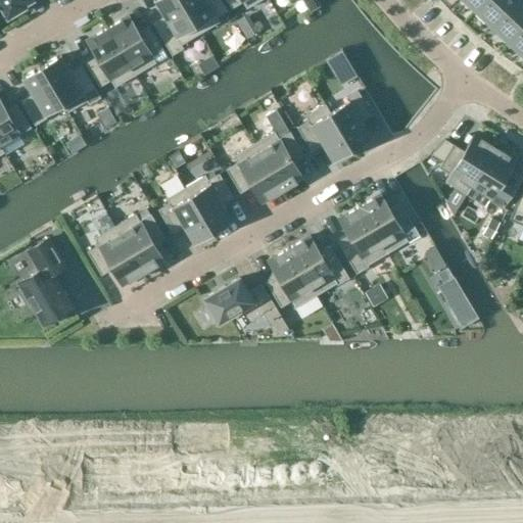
[(0,0),(0,2),(7,15),(22,7),(21,5),(29,0),(0,0)]
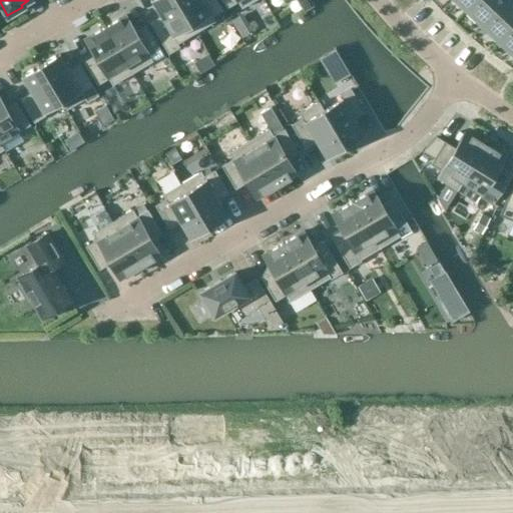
[(176,0),(153,0),(151,1),(160,17),(150,24),(168,55),(180,48),(179,46),(197,35),(176,0)]
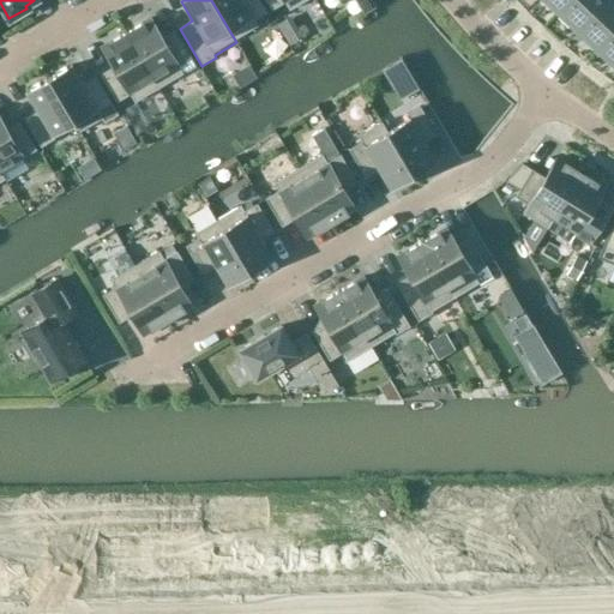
[(211,0),(236,42),(259,29),(256,23),(269,16),(259,0),(211,0)]
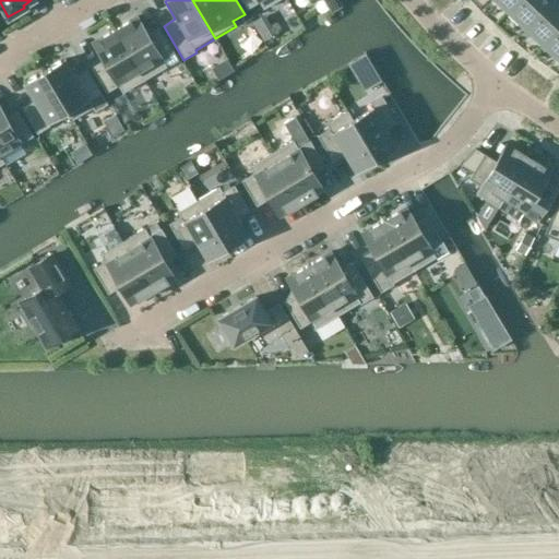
[(283,0),(241,0),(251,16),(263,9),(264,11),(283,0)]
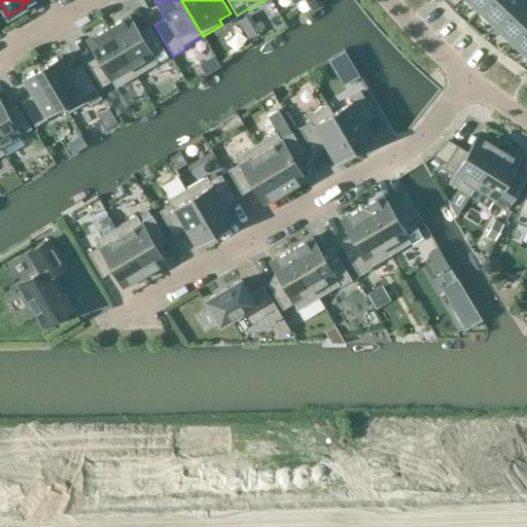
[(321,6),(317,0),(306,0),(313,11),(321,6)]
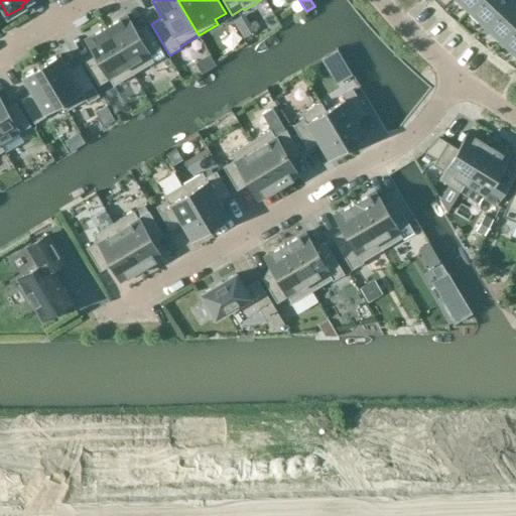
[(459,0),(470,10),(479,0),(459,0)]
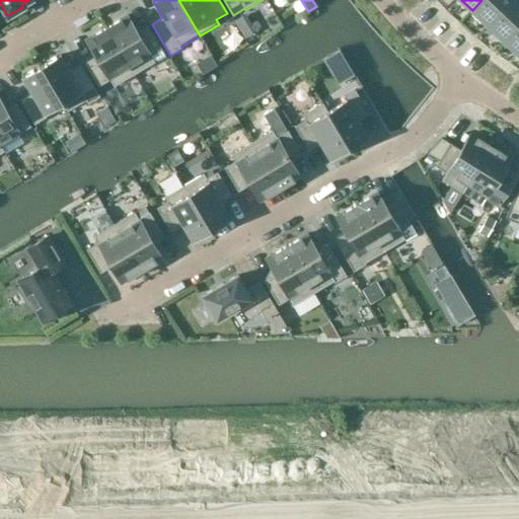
[(482,0),(472,10),(489,25),(513,0),(482,0)]
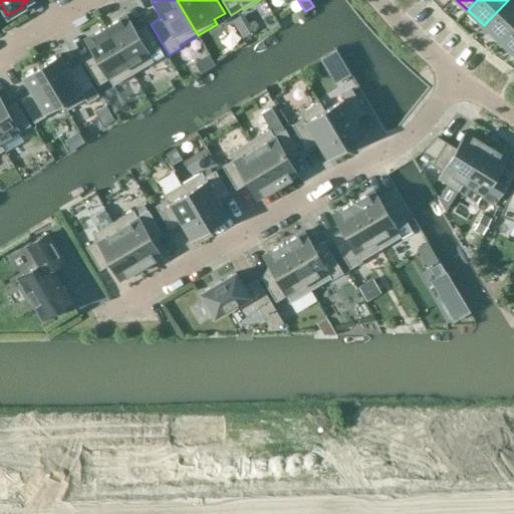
[(513,0),(508,0),(484,25),(500,41),(513,25),(513,0)]
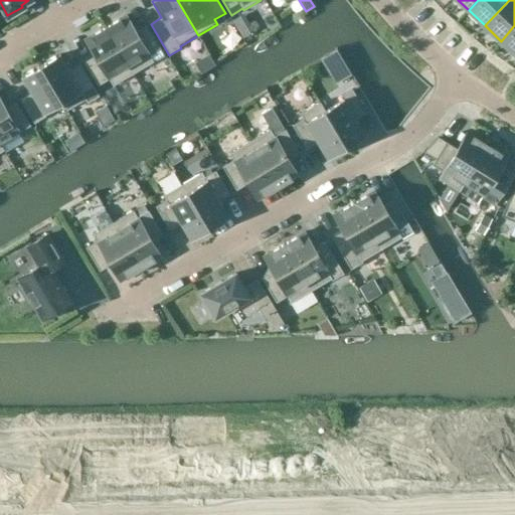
[(127,15),(106,28),(133,73),(153,61),(150,55),(161,48),(147,25),(136,31),(127,15)]
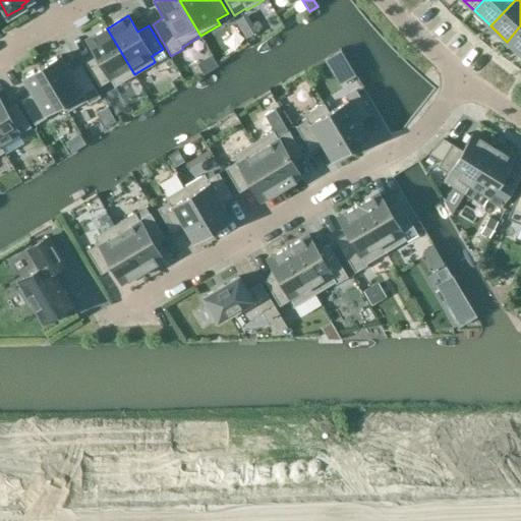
[(520,25),(507,42),(520,54),(520,25)]
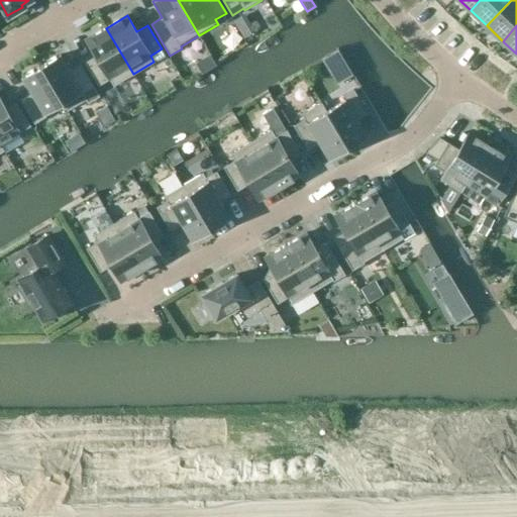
[(106,28),(86,40),(95,57),(84,63),(98,86),(109,80),(113,86),(133,74),(106,28)]
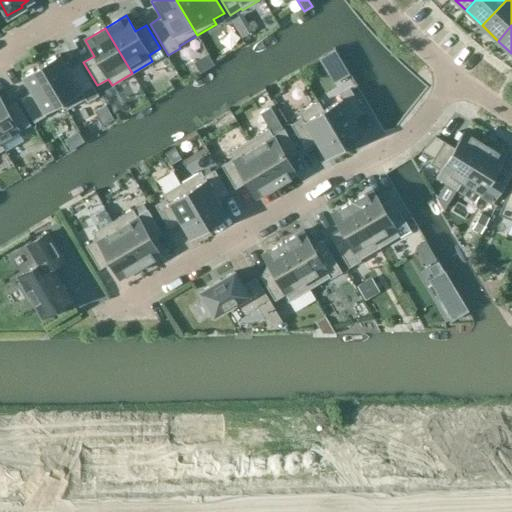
[(60,54),(41,66),(62,101),(80,91),(82,94),(94,87),(80,64),(69,70),(60,54)]
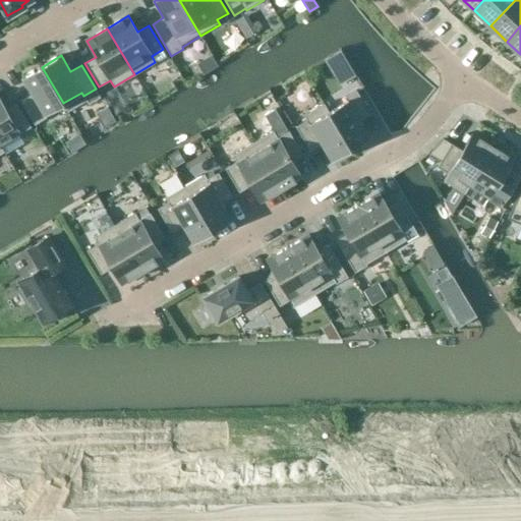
[(42,67),(21,78),(32,95),(20,101),(35,125),(47,118),(44,114),(63,103),(42,67)]
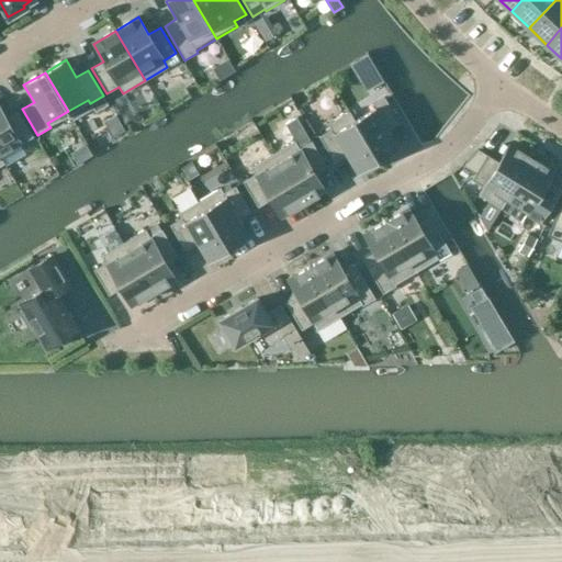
[(388,130),(400,123),(384,98),(372,105),(374,109),(353,121),(378,160),(398,148),(388,130)]
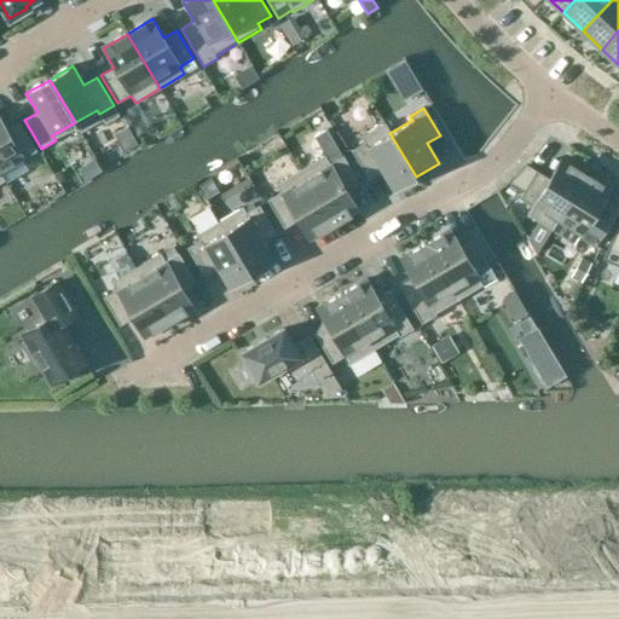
[(0,174),(4,181),(5,180),(0,172),(0,169),(21,157),(22,160),(36,151),(19,122),(7,131),(0,119),(0,174)]
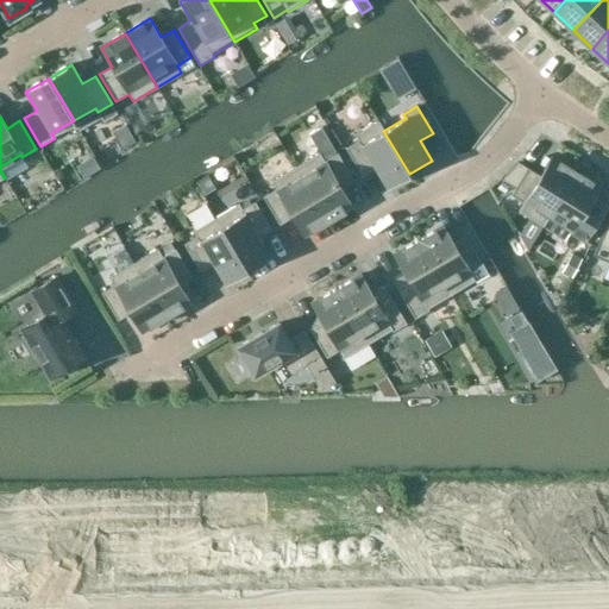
[(383,131),(378,121),(355,135),(358,140),(345,148),(362,176),(375,168),(385,187),(409,174),(383,131)]
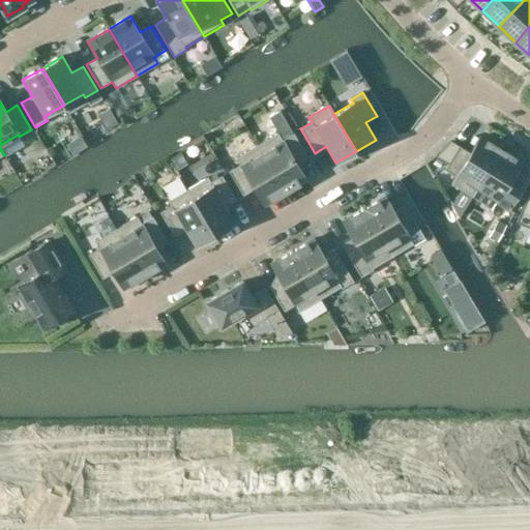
[(294,133),(283,140),(278,133),(257,145),(286,193),(306,180),(296,164),(307,157),(294,133)]
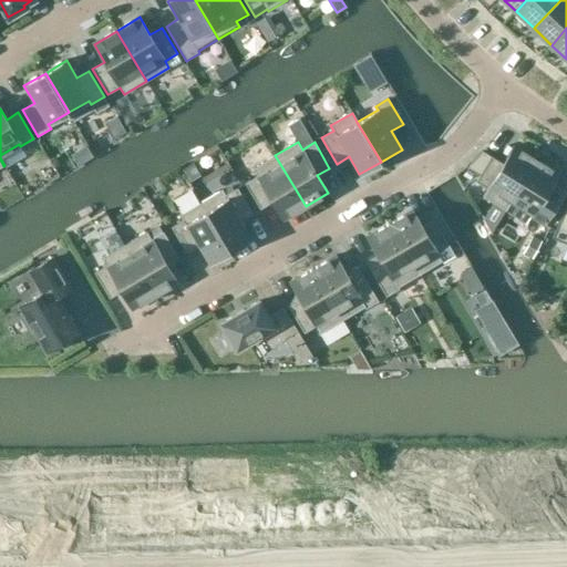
[(506,212),(512,202),(536,160),(514,146),(503,164),(491,156),(475,182),(487,189),(483,196),(506,212)]
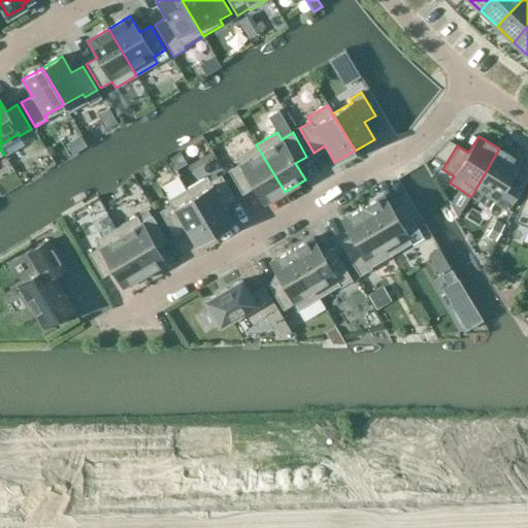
[(442,169),(457,145),(449,140),(428,160),(442,169)]
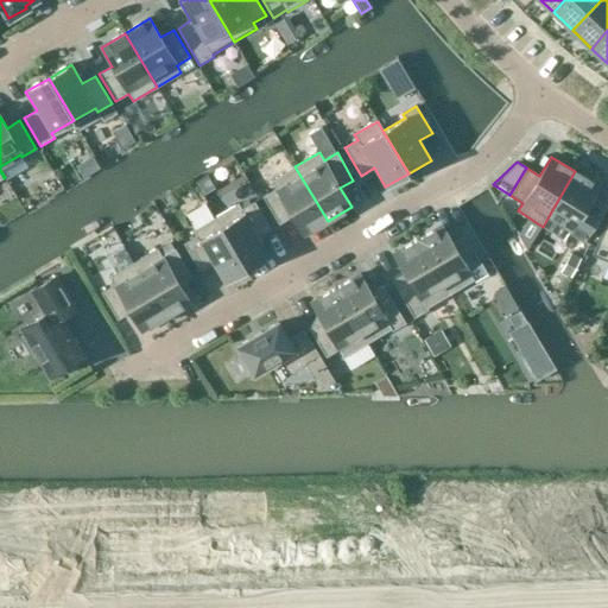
[(328,221),(295,166),(271,181),(276,189),(263,196),(279,225),(292,216),(303,235),(328,221)]
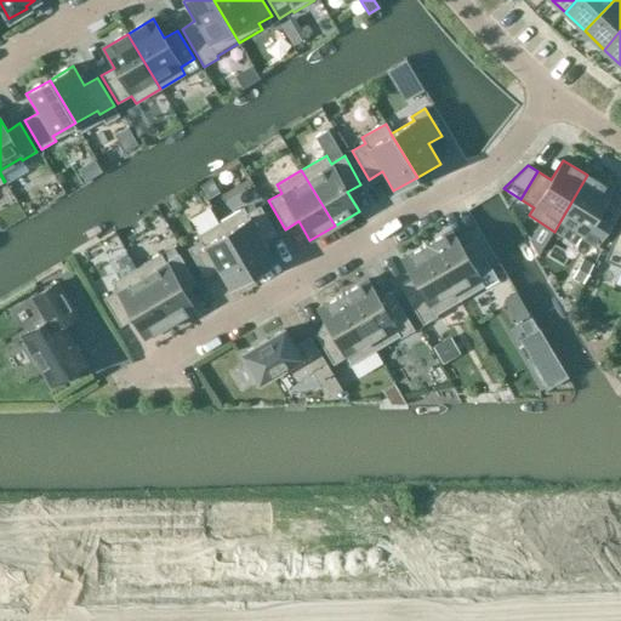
[(611,191),(587,175),(560,221),(582,234),(581,237),(596,245),(613,217),(599,209),(611,191)]
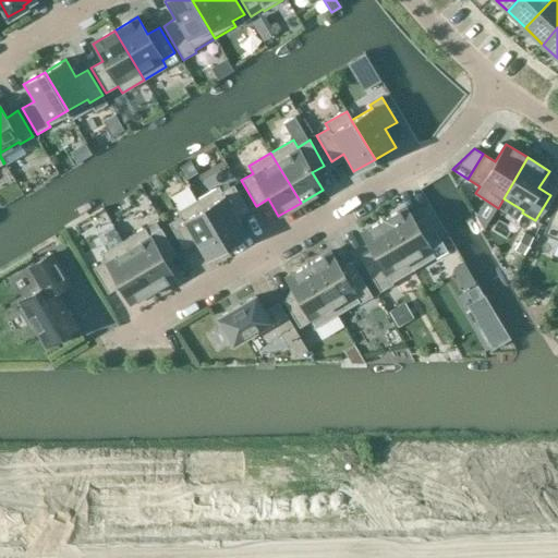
[(222,192),(219,186),(197,199),(227,247),(247,234),(237,217),(249,210),(233,185),(222,192)]
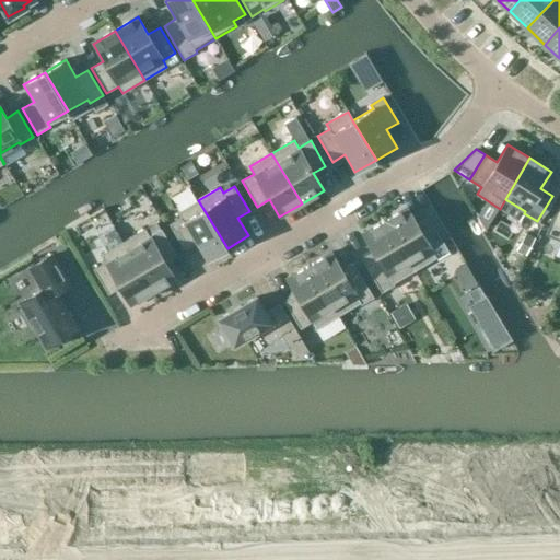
[(228,248),(198,200),(177,212),(181,218),(168,224),(184,249),(196,243),(206,260),(228,248)]
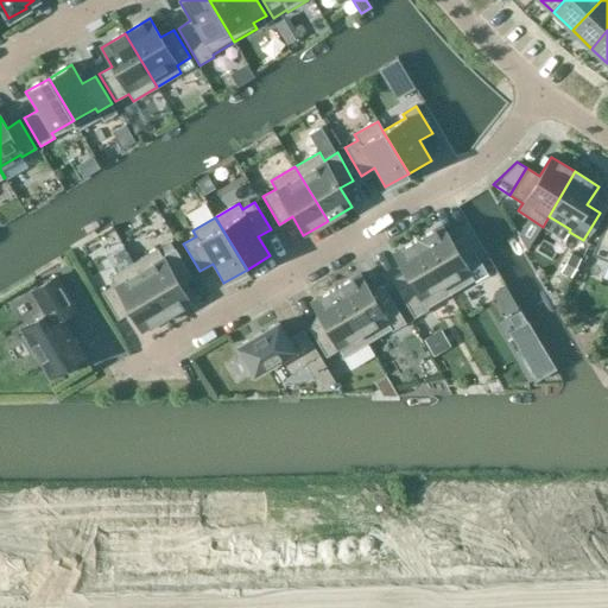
[(607,261),(607,217),(593,255),(607,261)]
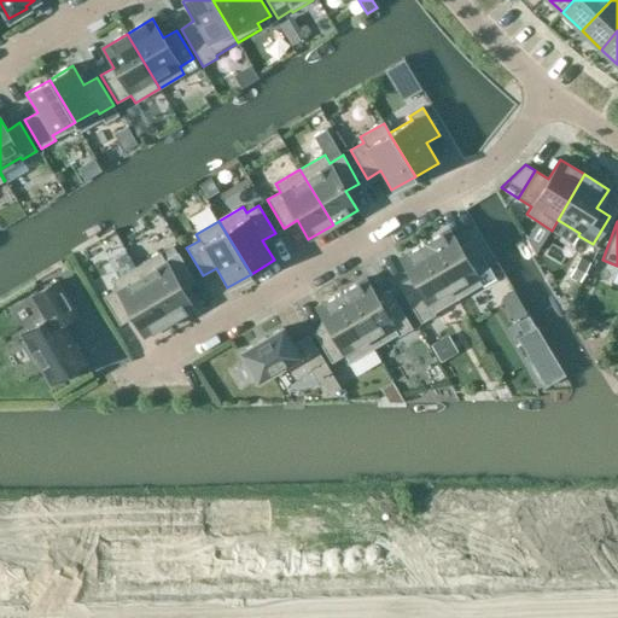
[(449,229),(425,244),(459,301),(496,279),(473,240),(460,249),(449,229)]
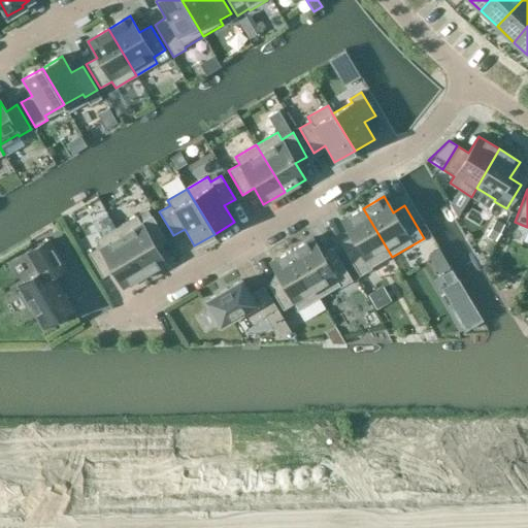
[(392,257),(363,208),(341,221),(352,237),(340,243),(359,276),(392,257)]
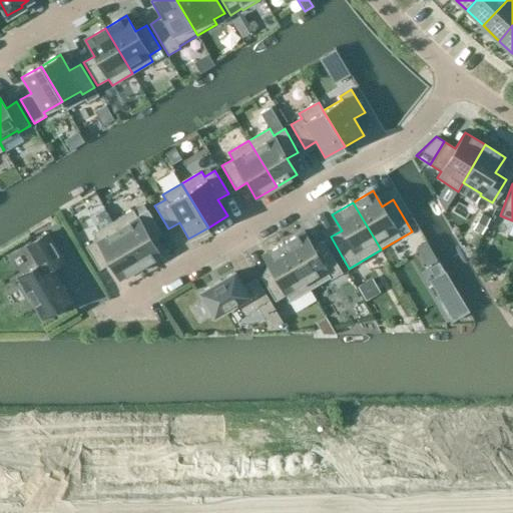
[(132,209),(112,221),(140,268),(160,255),(150,239),(161,232),(148,209),(137,216),(132,209)]
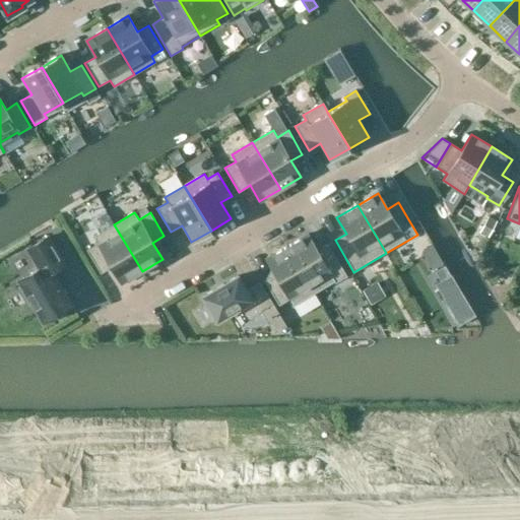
[(142,271),(114,224),(93,237),(98,243),(86,250),(101,274),(112,267),(121,283),(142,271)]
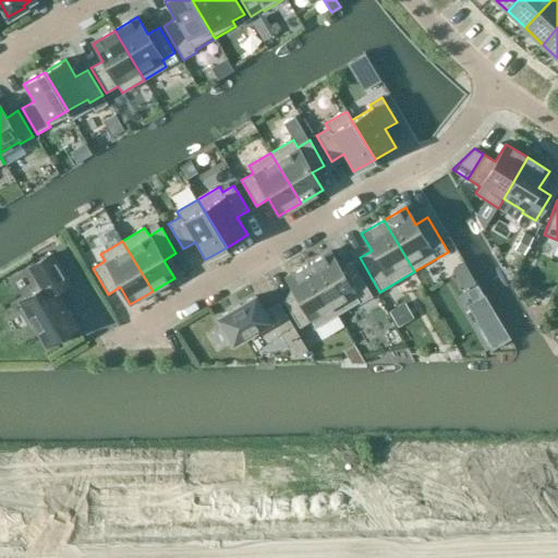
[(330,252),(307,265),(338,316),(373,296),(352,262),(340,269),(330,252)]
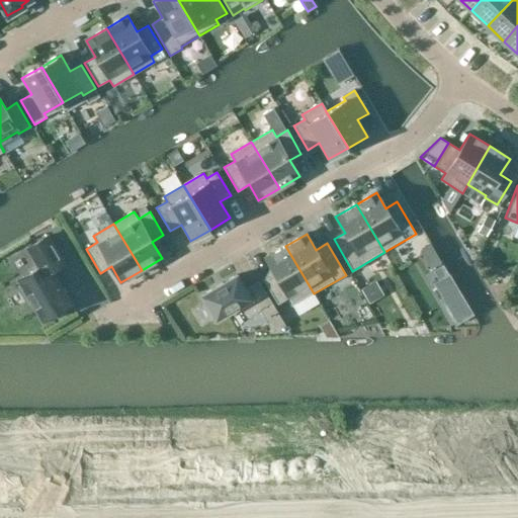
[(48,236),(6,261),(42,322),(72,305),(52,271),(64,264),(48,236)]
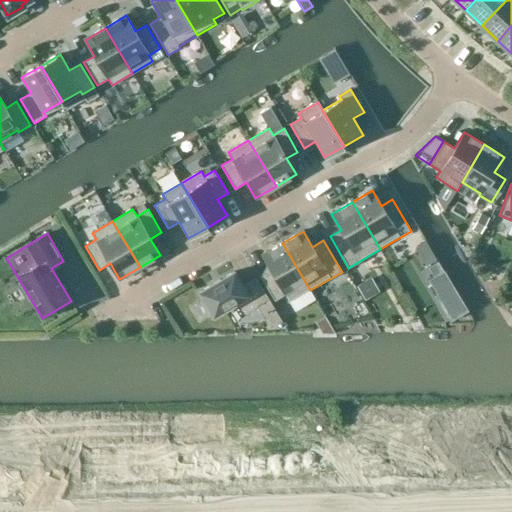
[(282,243),(262,255),(271,271),(260,277),(279,309),(310,290),(282,243)]
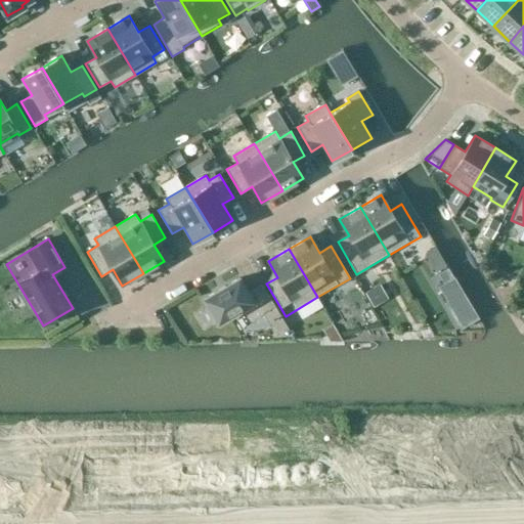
[(369,282),(379,296),(391,288),(382,274),(369,282)]
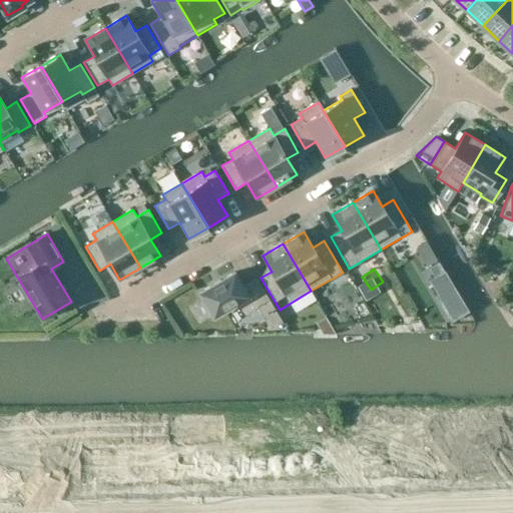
[(233,272),(197,295),(212,319),(222,313),(227,320),(247,308),(251,314),(271,302),(255,279),(243,287),(233,272)]
